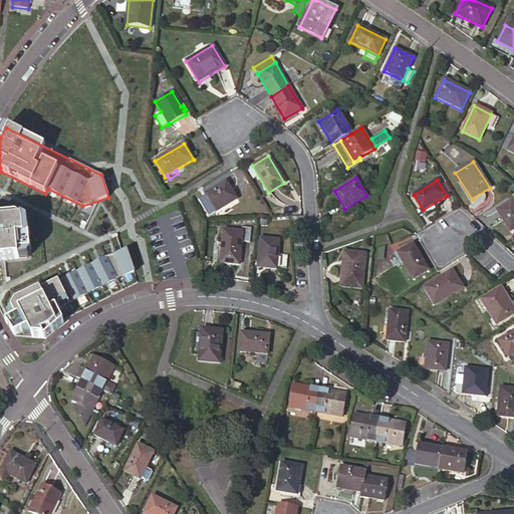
[(216,212),(237,199),(226,181),(205,194),(216,212)]
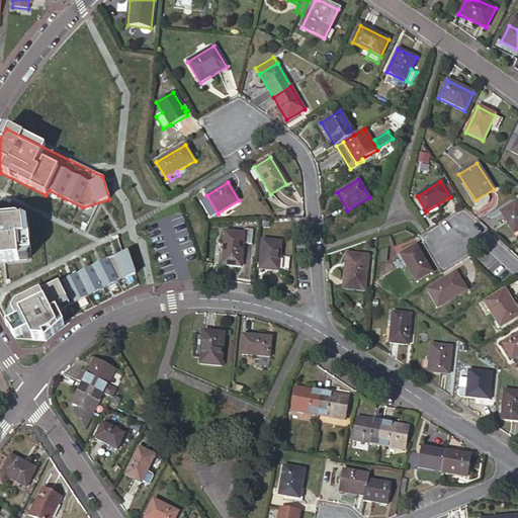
[(514,234),(517,231),(517,203),(517,202),(500,212),(514,234)]
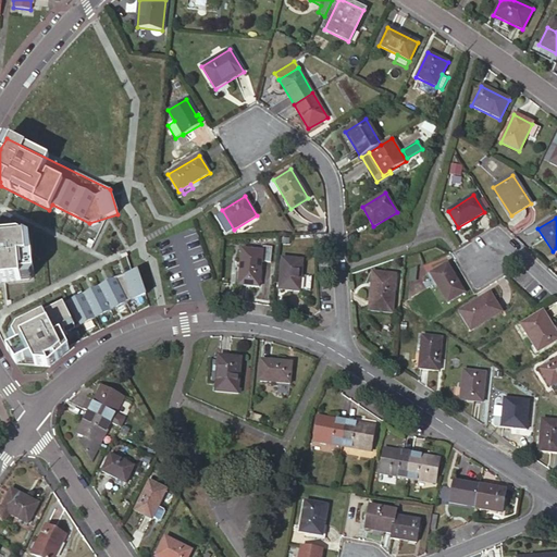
[(24,238),(19,236),(0,237),(0,283),(29,281),(35,275),(31,240),(24,237),(24,238)]
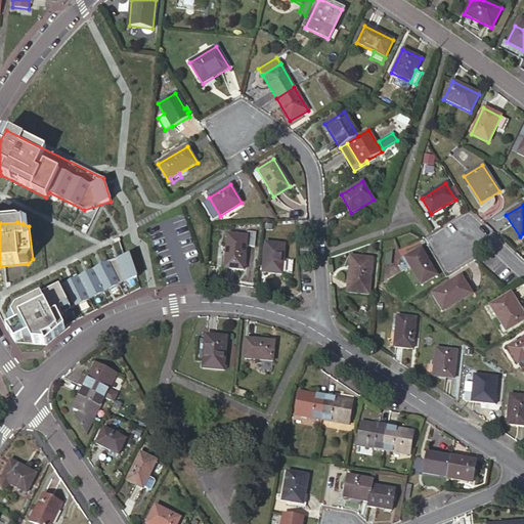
[(255,249),(256,232),(248,231),(248,232),(233,231),(232,235),(227,234),(224,268),(244,270),(246,248),(255,249)]
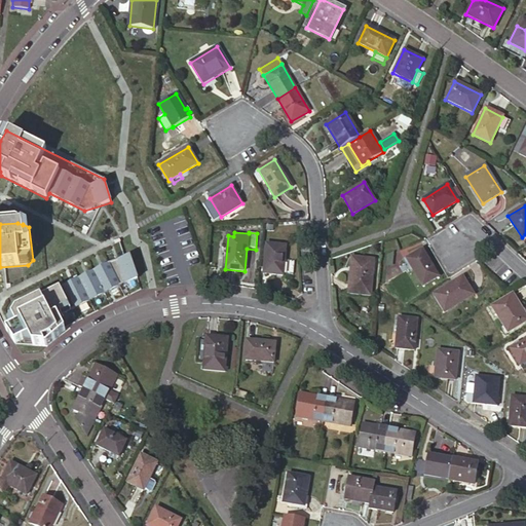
[(283,274),(286,247),(266,245),(263,273),(283,274)]
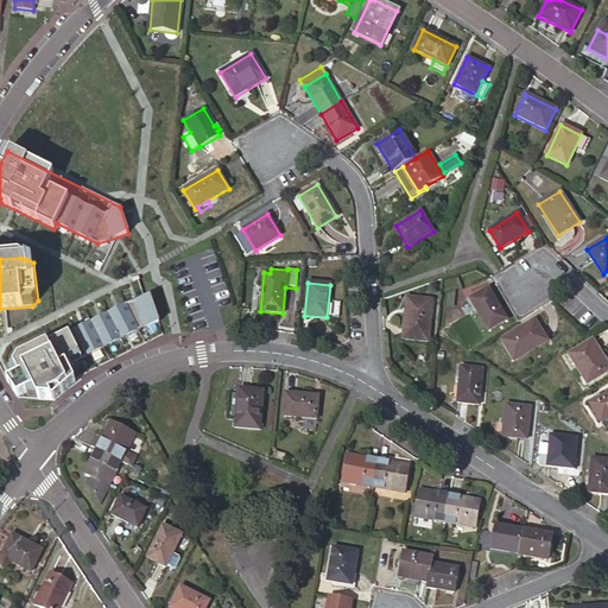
[(488,331),(507,320),(488,289),(469,299),(488,331)]
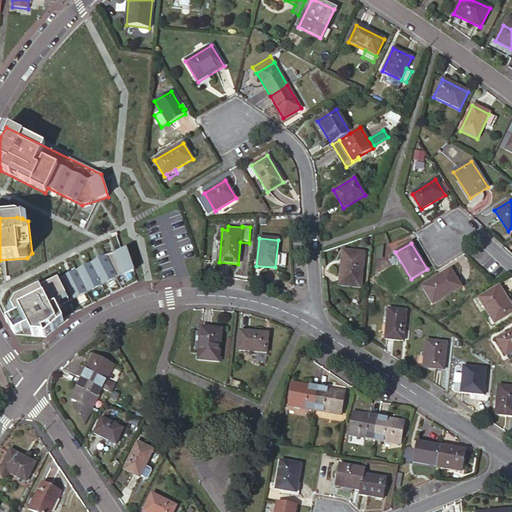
[(6,323),(15,336),(46,338),(64,323),(56,308),(59,307),(120,277),(134,272),(127,250),(106,258),(16,302),(8,316),(10,320),(6,323)]
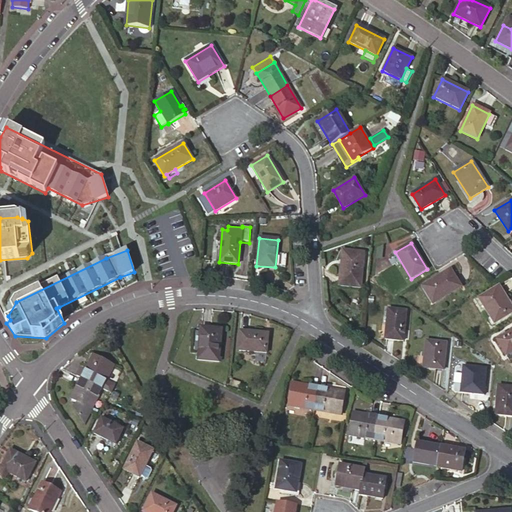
[(360,288),(364,253),(342,251),(339,286),(360,288)]
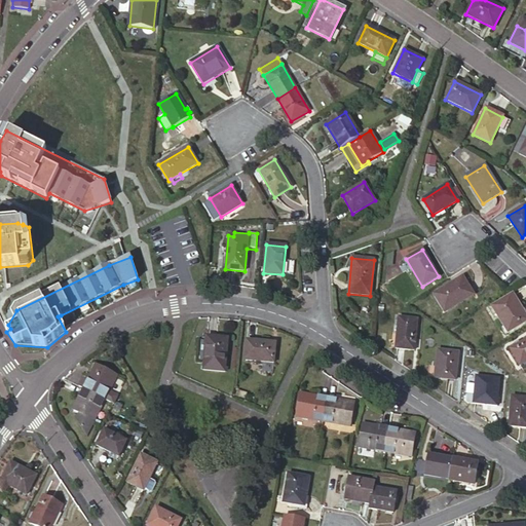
[(445,312),(474,295),(462,276),(434,295),(445,312)]
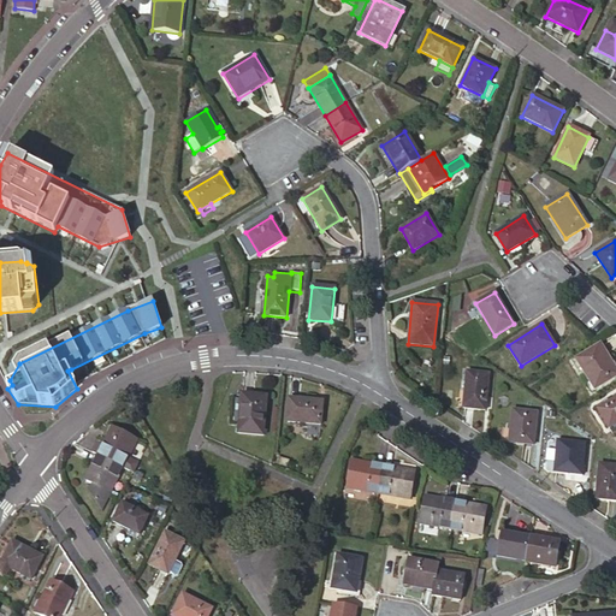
[(594,390),(615,375),(615,369),(600,344),(576,359),(594,390)]
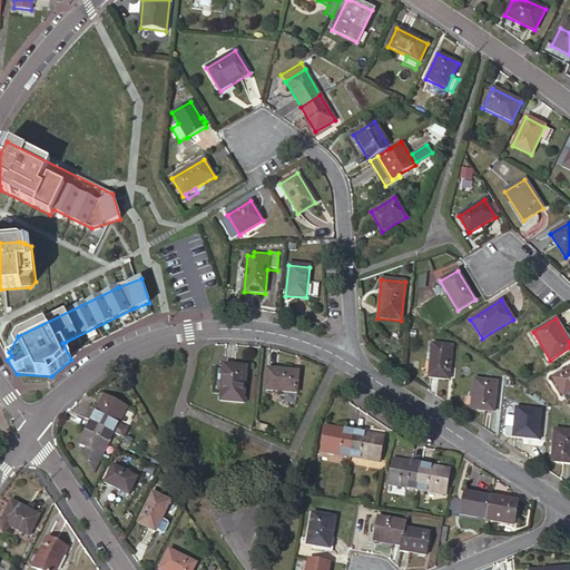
[(449,380),(452,346),(440,344),(432,344),(428,377),(449,380)]
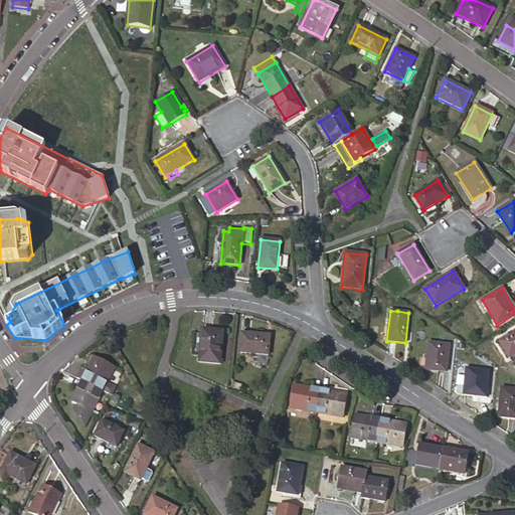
[(222,331),(214,331),(213,334),(201,333),(198,361),(220,364),(222,331)]
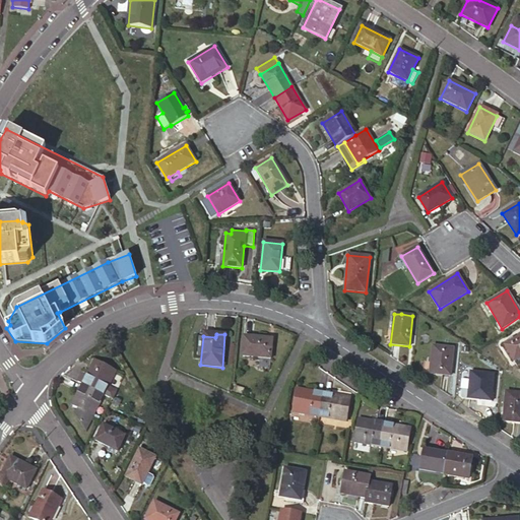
[(514,362),(519,358),(519,335),(504,345),(514,362)]
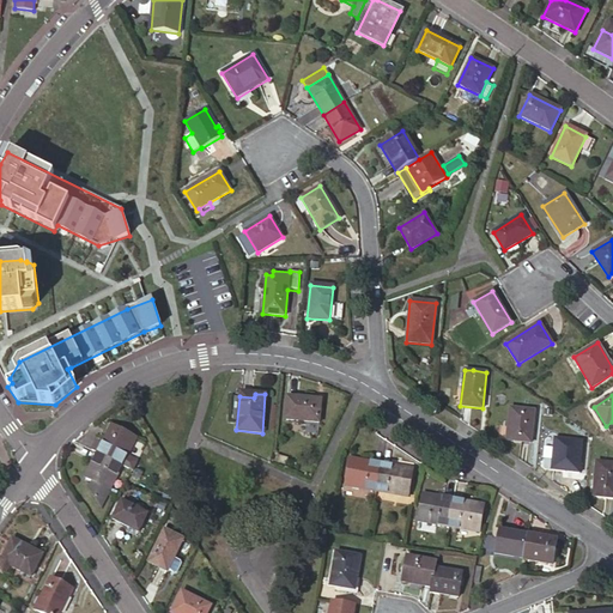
[(319,423),(321,400),(286,396),(285,419),(319,423)]
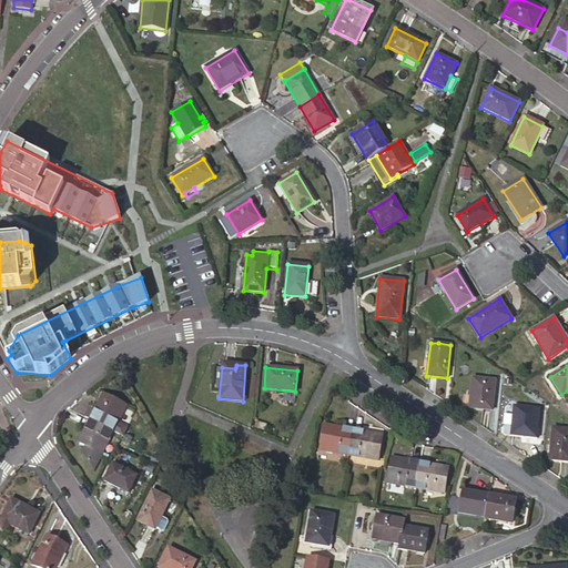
[(492,411),(495,381),(473,378),(469,408),(492,411)]
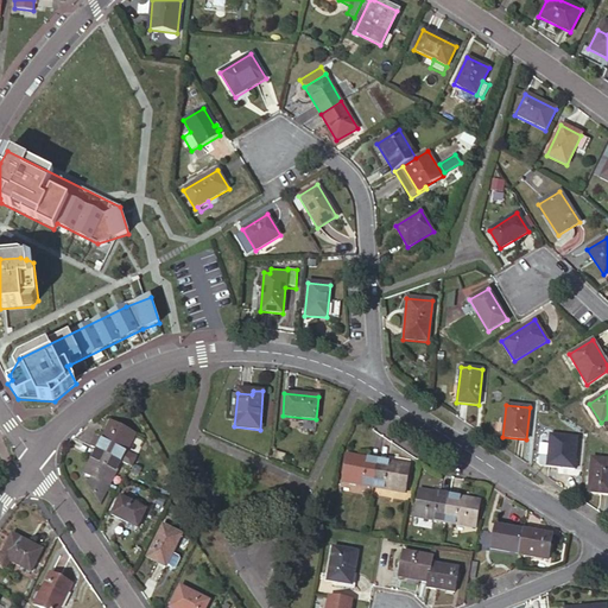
[(134,434),(111,422),(102,439),(95,437),(90,447),(97,449),(121,462),(131,467),(135,457),(125,451),(134,434)]
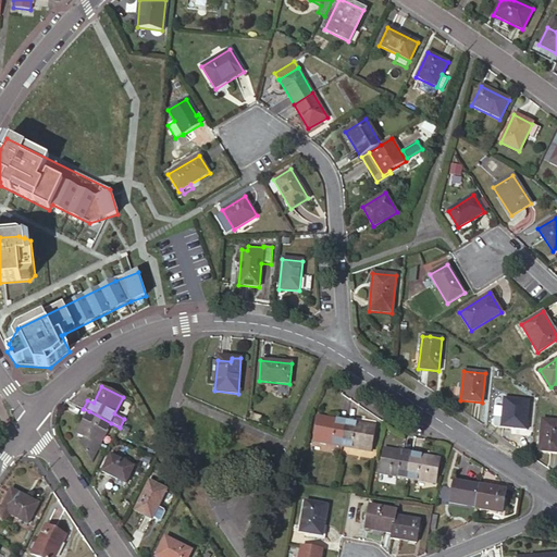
[(527,430),(529,400),(504,398),(502,428),(527,430)]
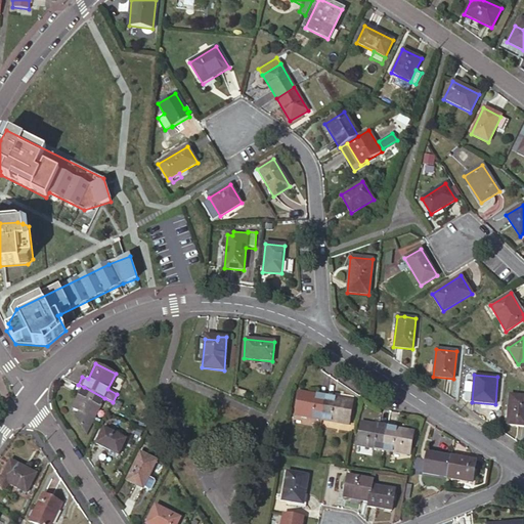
[(100,405),(104,398),(84,387),(73,408),(79,411),(76,419),(84,430),(90,426),(94,417),(92,416),(97,404),(100,405)]
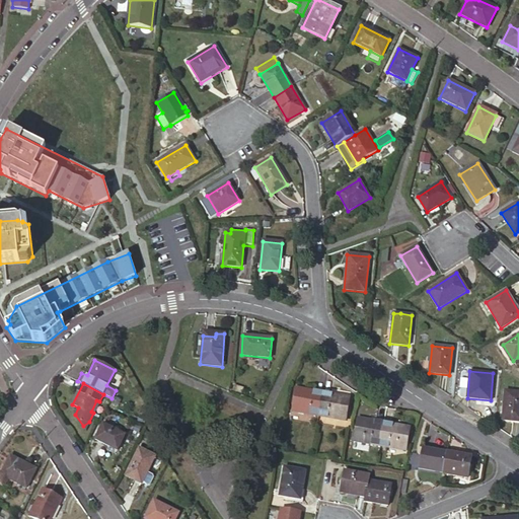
[(318,416),(322,393),(296,388),(292,411),(318,416)]
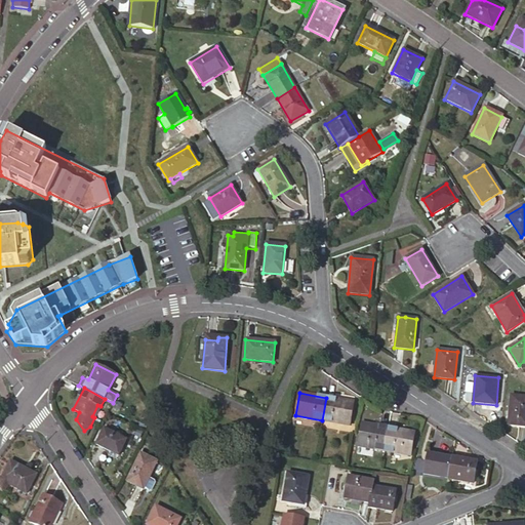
[(524,427),(524,397),(511,396),(508,426),(524,427)]
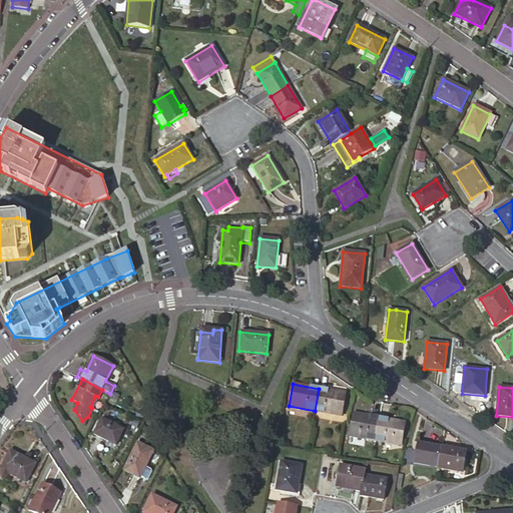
[(346,394),(319,389),(315,411),(342,416),(346,394)]
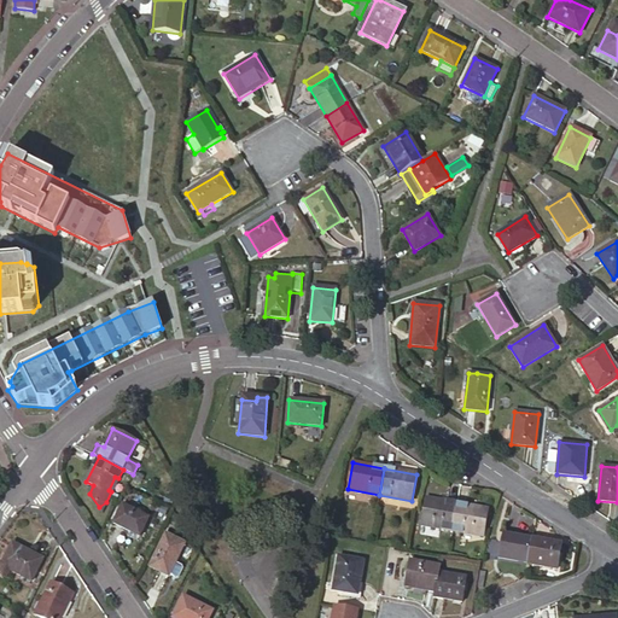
[(452,530),(458,503),(426,499),(420,525),(452,530)]
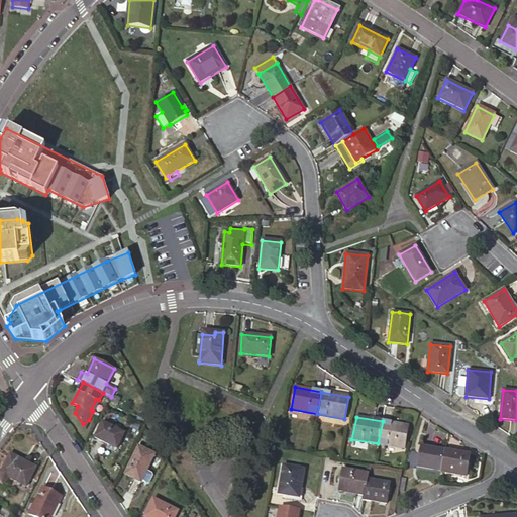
[(408,426),(383,421),(378,443),(404,448),(408,426)]
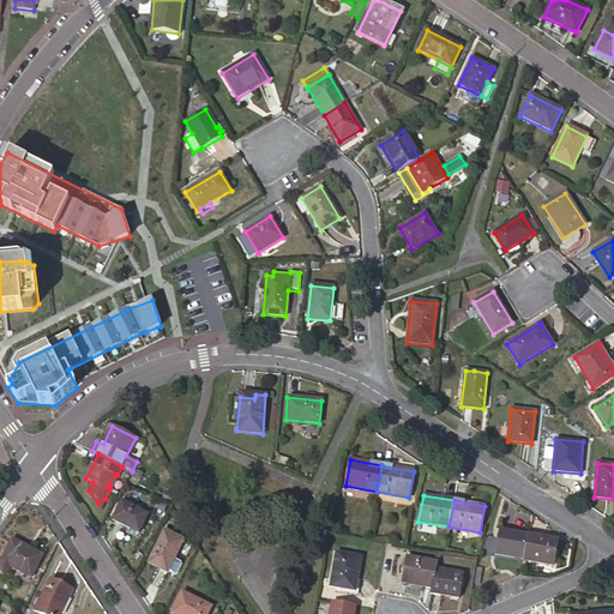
[(138,533),(148,515),(121,501),(113,519),(138,533)]
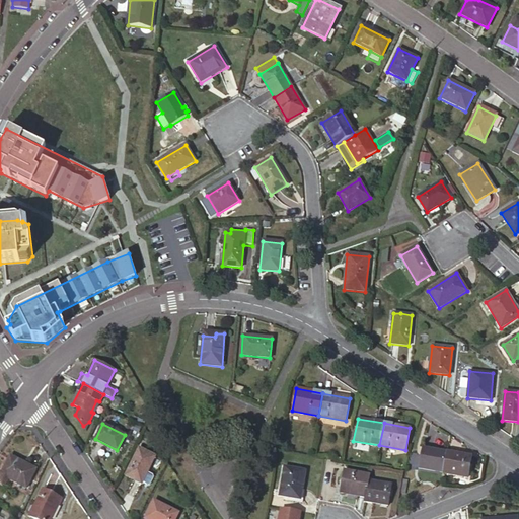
[(142,484),(155,456),(139,448),(125,475),(142,484)]
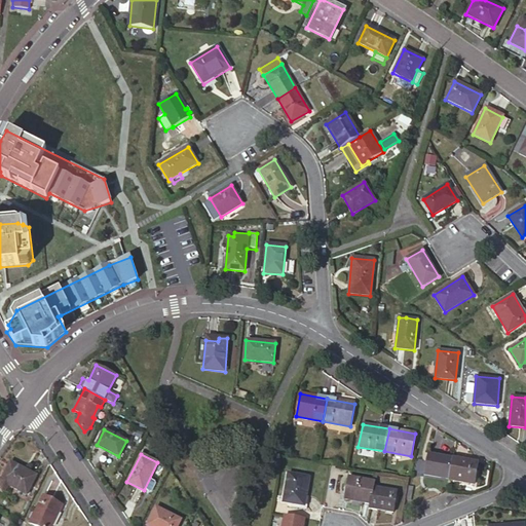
[(448,479),(452,459),(427,454),(424,475),(448,479)]
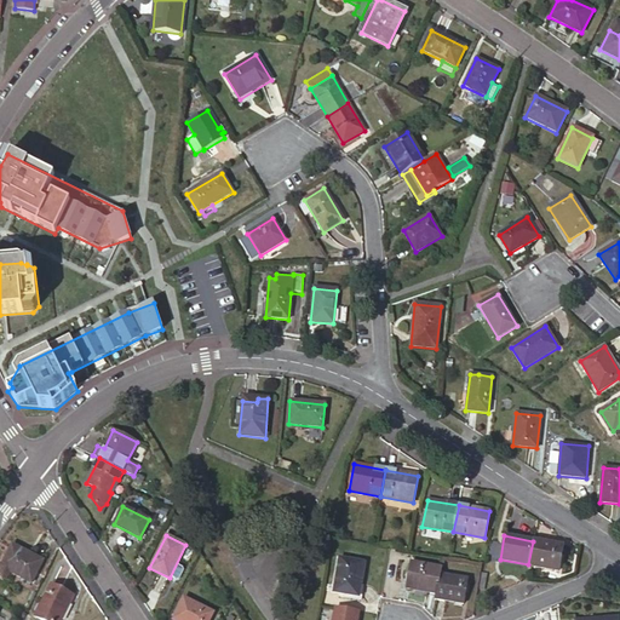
[(563,545),(533,540),(533,541),(528,564),(528,566),(558,572),(563,545)]
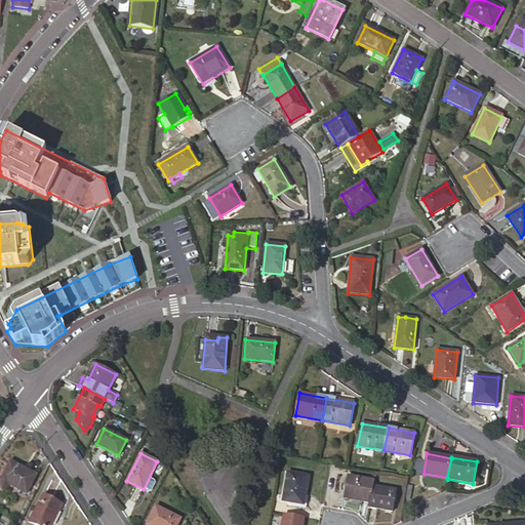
[(27,494),(36,475),(10,462),(0,481),(0,489),(4,492),(8,485),(27,494)]
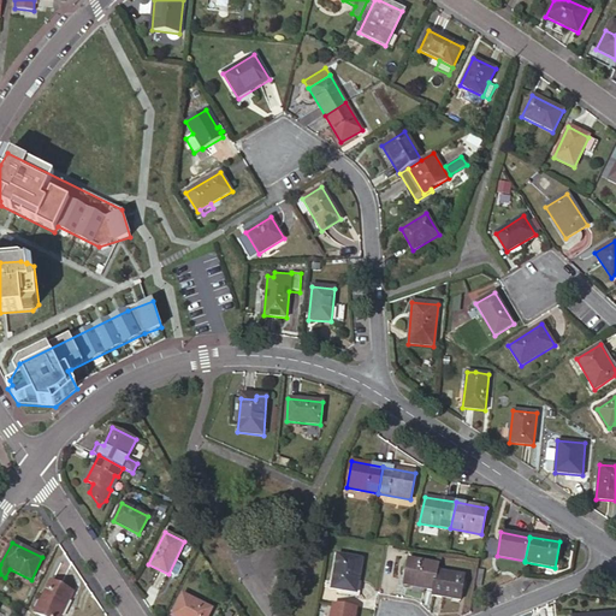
[(356,593),(362,560),(337,555),(331,588),(356,593)]
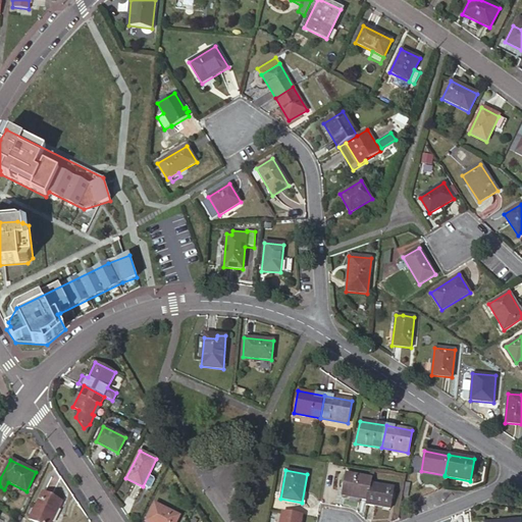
[(370,483),(371,478),(346,474),(342,496),(367,501),(370,483)]
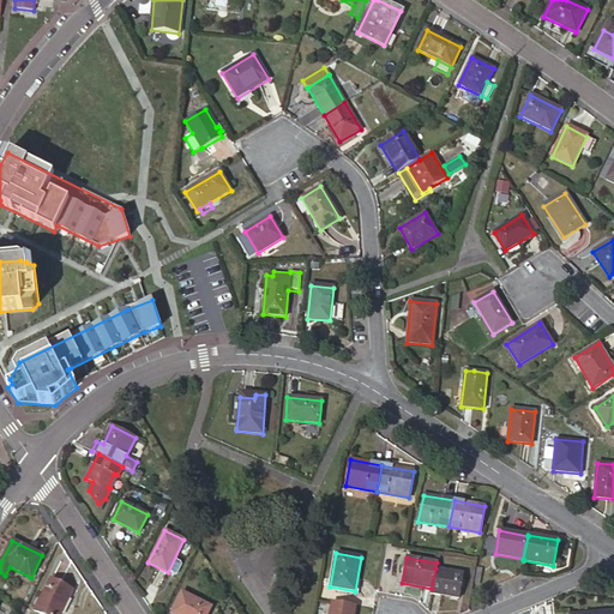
[(432,589),(431,594),(459,599),(463,573),(435,569),(432,589)]
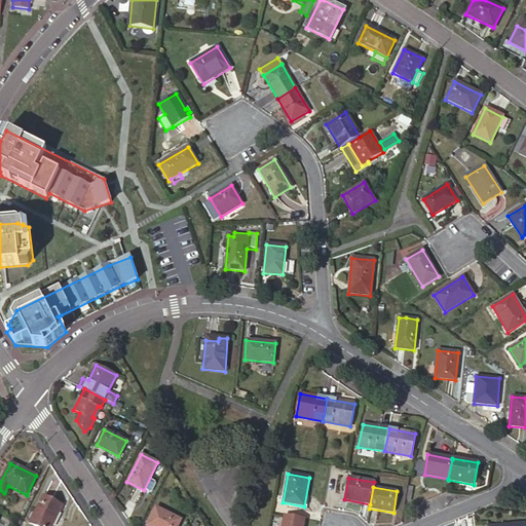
[(35,525),(51,525),(62,506),(43,496),(30,523),(35,525)]
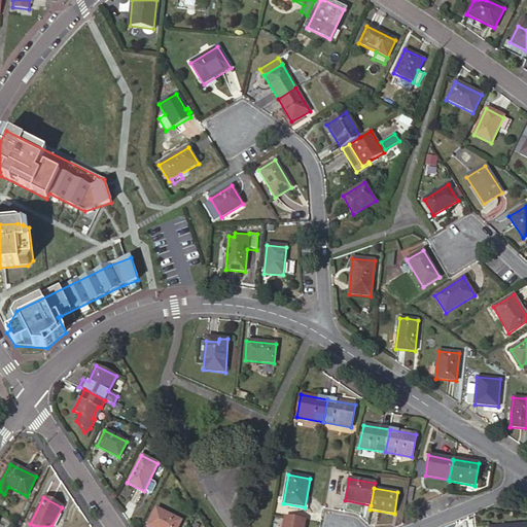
[(177,526),(181,521),(156,510),(147,526),(177,526)]
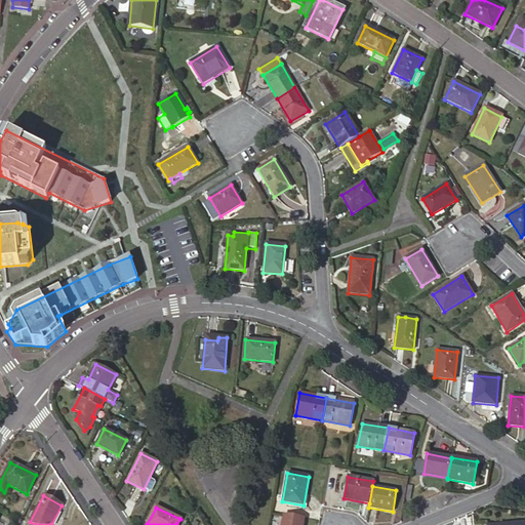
[(303,524),(305,519),(283,515),(281,524),(303,524)]
